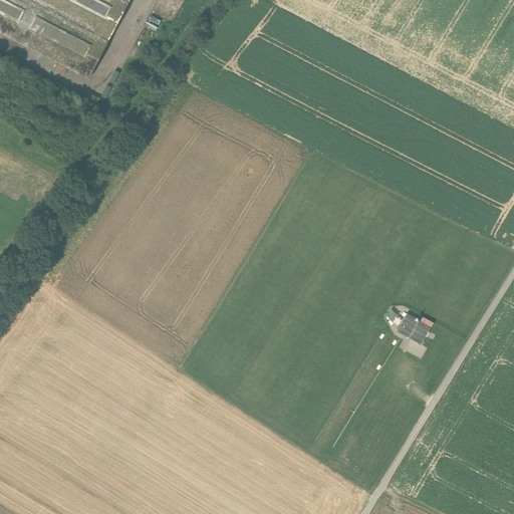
[(0,0),(0,32),(88,79),(130,0),(0,0)]
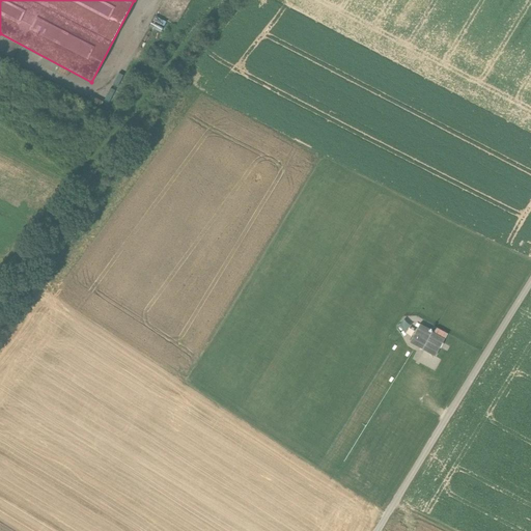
[(162,0),(151,28),(169,35),(174,22),(179,24),(188,0),(162,0)]
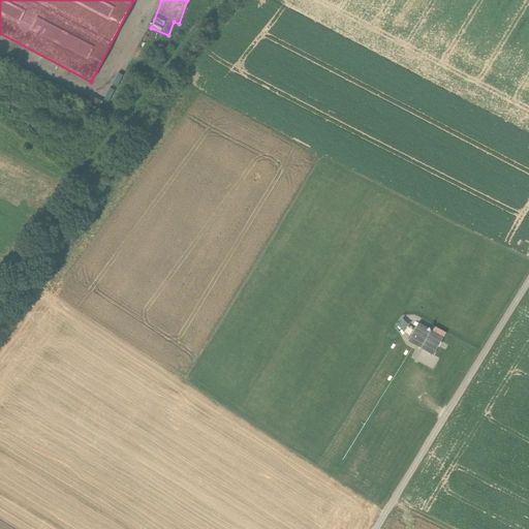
[(409,339),(415,321),(402,316),(398,325),(403,328),(400,336),(409,339)]
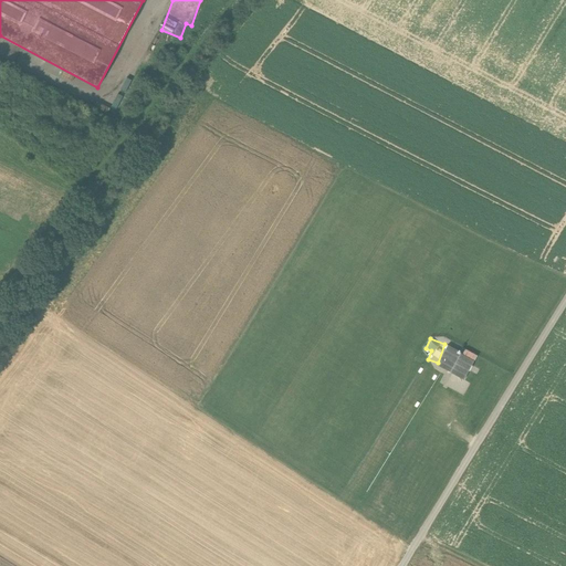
[(448,350),(441,362),(462,375),(471,364),(448,350)]
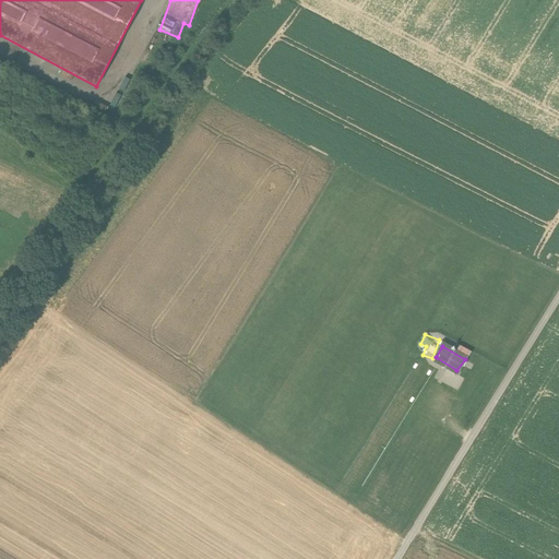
[(445,369),(439,381),(459,390),(464,378),(445,369)]
